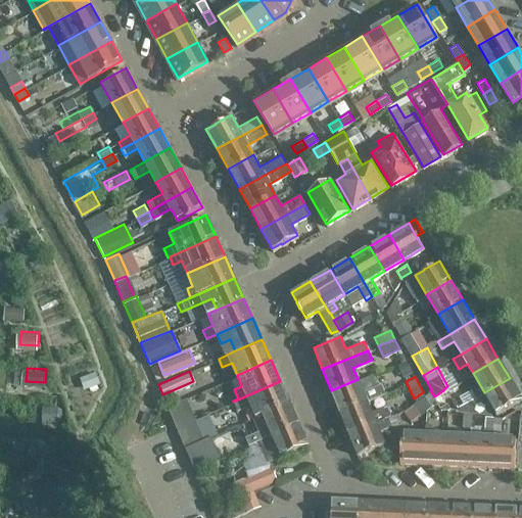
[(510,378),(484,392),(496,412),(506,407),(512,403),(521,397),(510,378)]
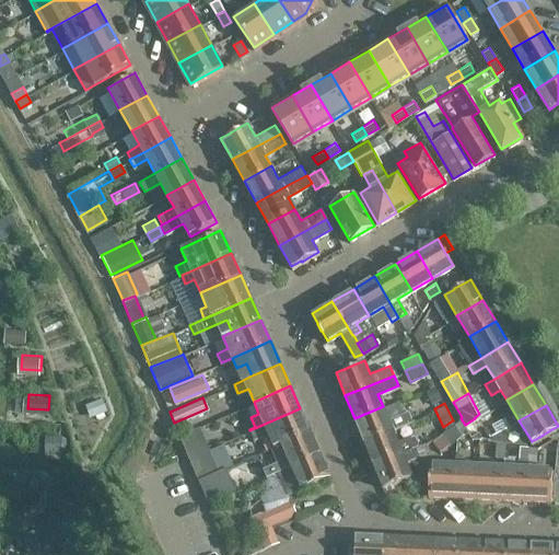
[(354,418),(363,441),(392,429),(411,420),(407,411),(388,418),(383,406),(354,418)]
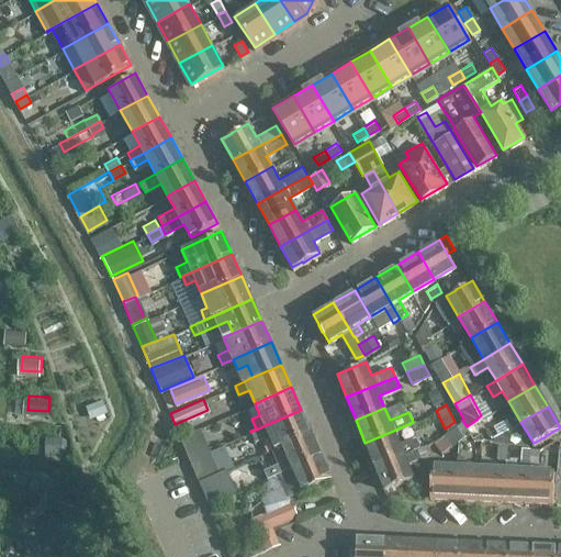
[(272,448),(282,444),(311,432),(301,410),(250,432),(255,441),(266,435),(272,448)]
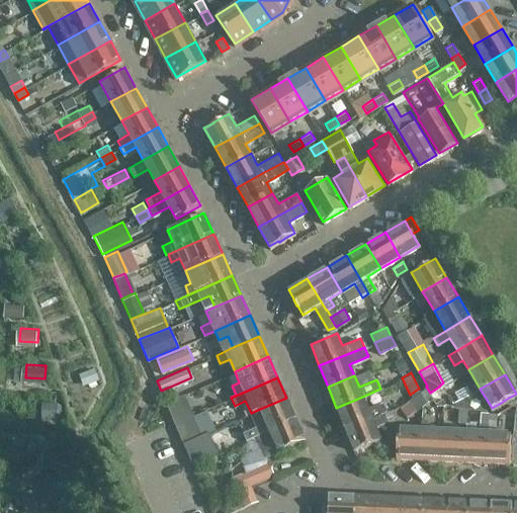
[(417,390),(410,395),(411,397),(408,399),(415,410),(432,397),(430,393),(426,387),(420,390),(419,389),(417,390)]
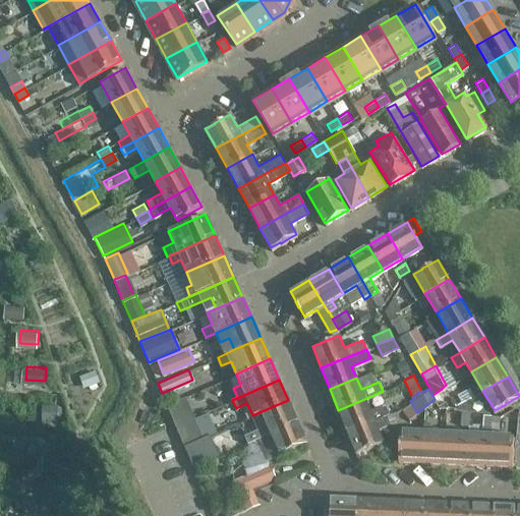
[(442,389),(432,395),(435,399),(438,404),(447,400),(442,389)]
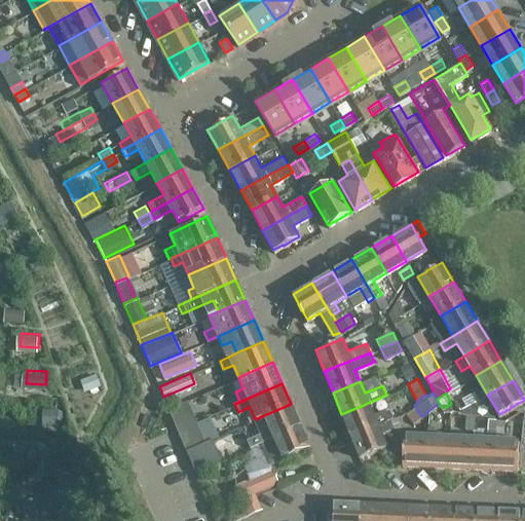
[(187,400),(167,408),(177,429),(196,420),(187,400)]
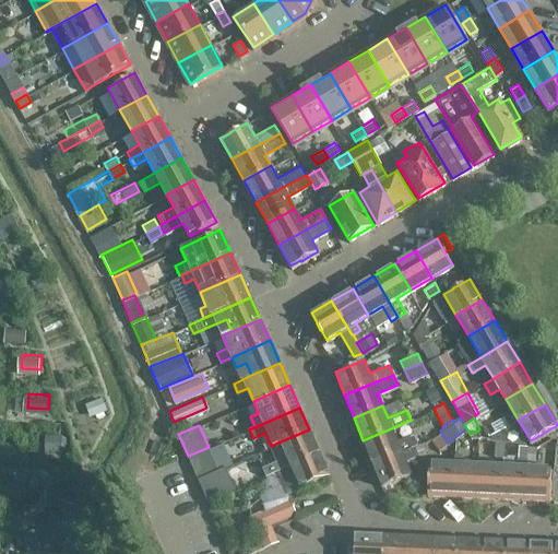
[(363,440),(372,462),(417,444),(413,434),(396,440),(391,428),(363,440)]
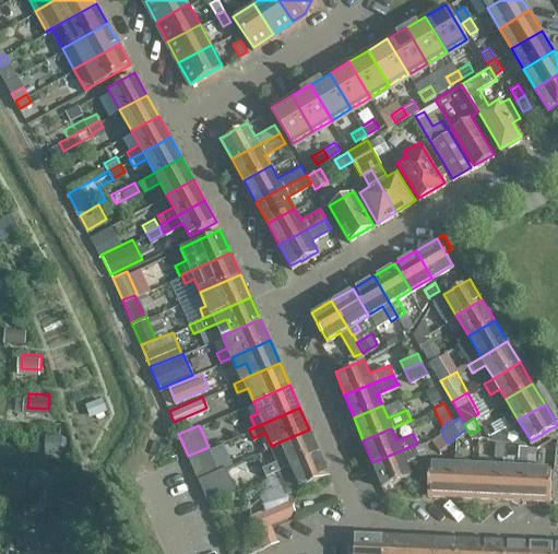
[(266,474),(276,470),(319,451),(309,429),(281,441),(286,455),(276,459),(276,460),(262,467),(266,474)]
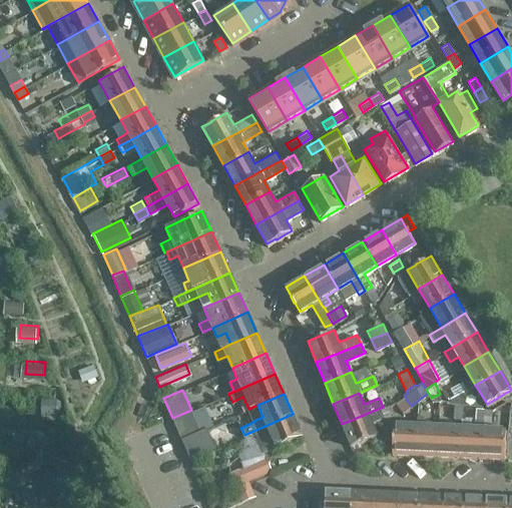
[(453,416),(462,417),(462,405),(454,404),(453,416)]
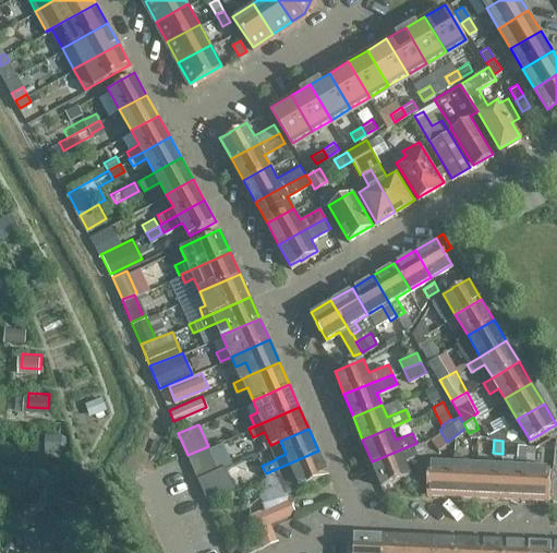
[(416,443),(372,461),(380,484),(391,480),(399,477),(409,472),(404,459),(414,455),(424,451),(423,448),(426,447),(423,441),(416,443)]
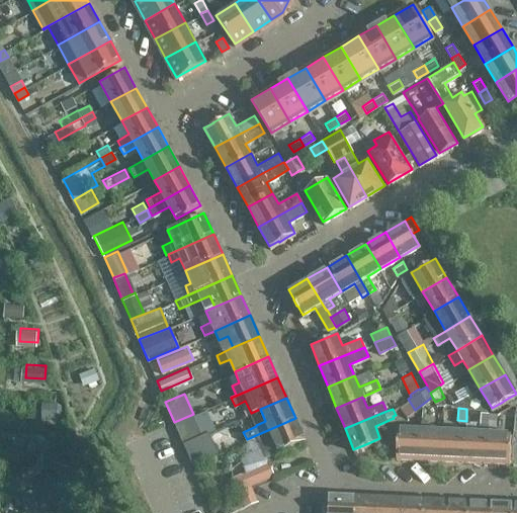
[(479,424),(488,425),(489,412),(481,411),(479,424)]
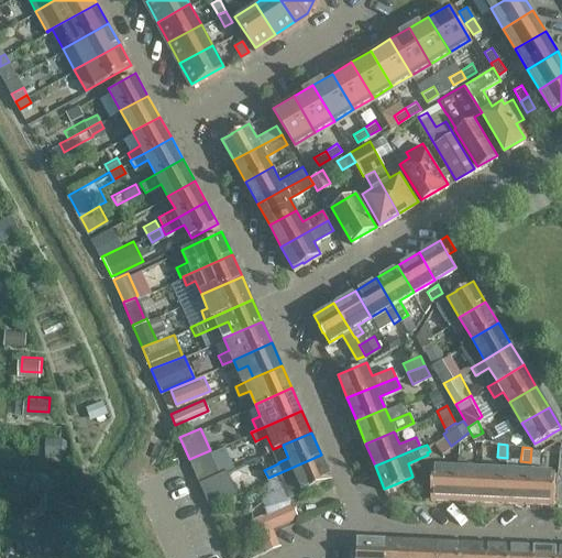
[(530,470),(529,501),(553,502),(553,491),(554,491),(554,482),(554,471),(538,470),(540,449),(531,448),(530,462),(529,470),(530,470)]
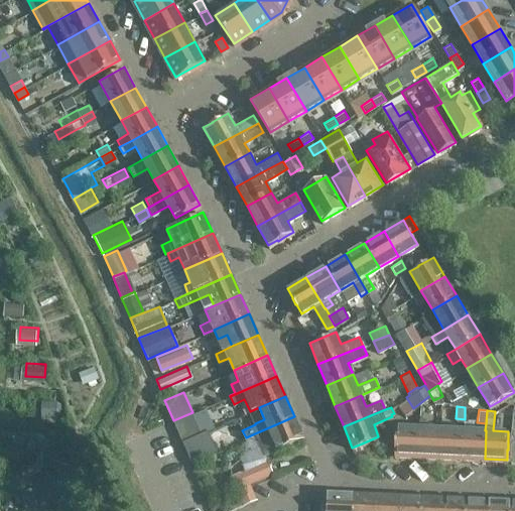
[(192,412),(173,420),(182,440),(201,432),(192,412)]
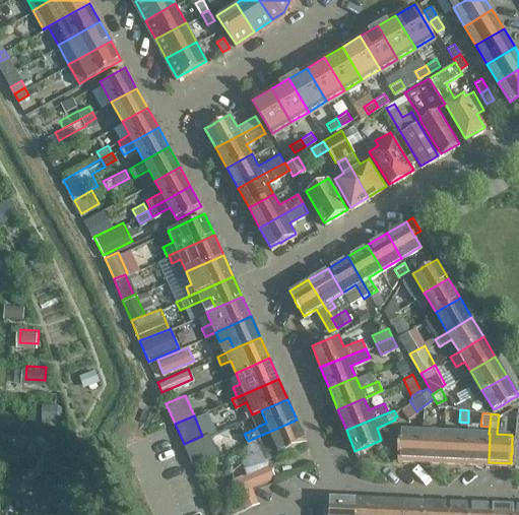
[(297,420),(257,437),(266,458),(306,441),(297,420)]
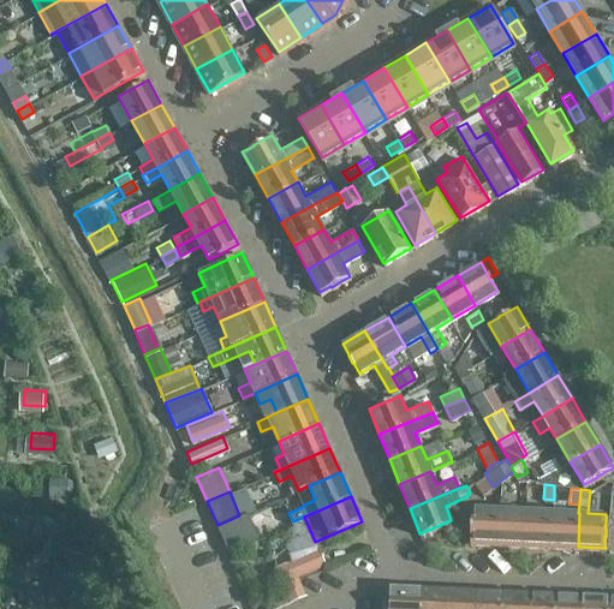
[(470,542),(496,543),(498,509),(495,497),(487,497),(487,508),(471,508),(471,520),(470,520),(470,530),(470,542)]
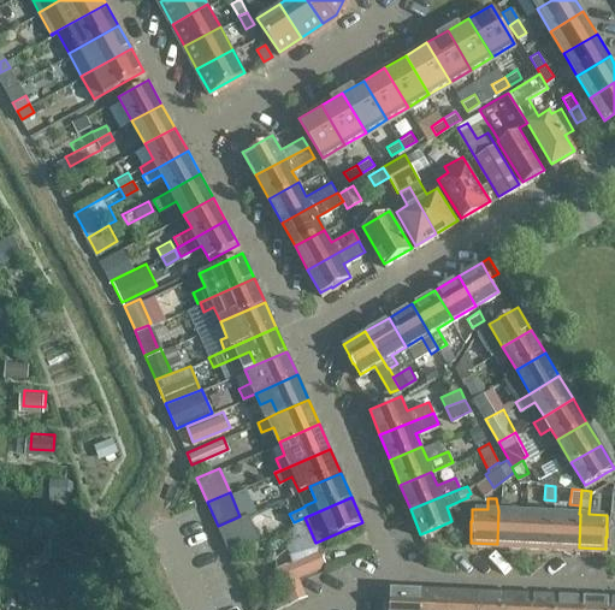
[(497,544),(525,545),(526,511),(509,510),(509,498),(496,498),(498,510),(497,544)]
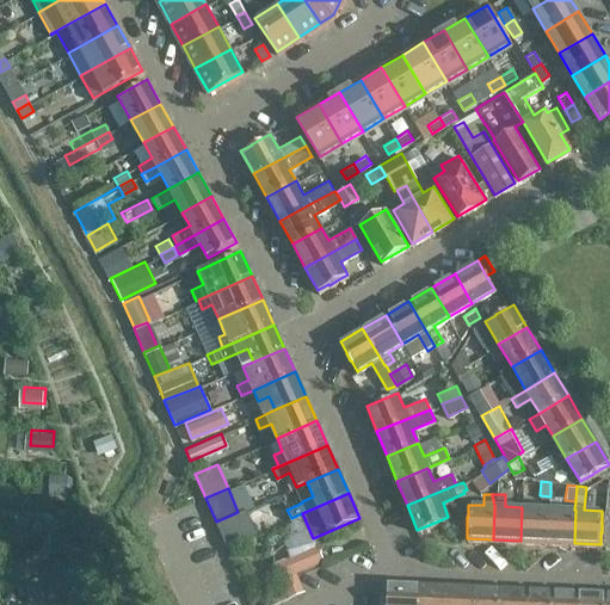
[(521,541),(547,542),(548,508),(522,507),(521,541)]
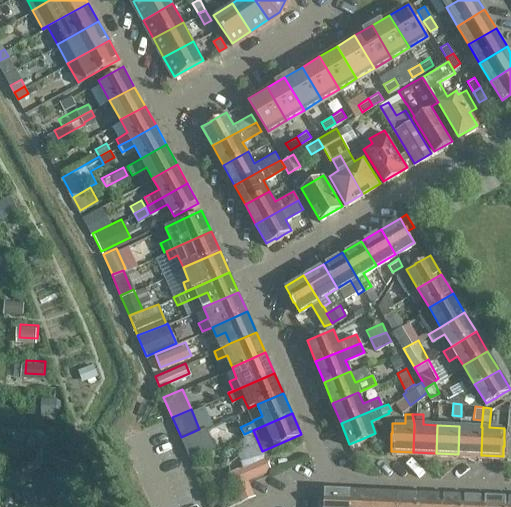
[(458,454),(481,455),(482,427),(481,427),(459,426),(458,454)]
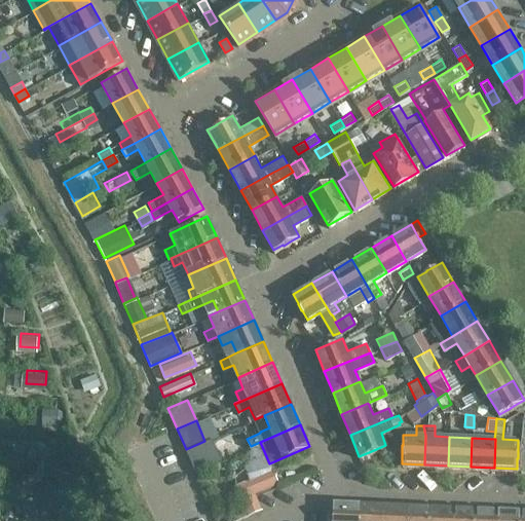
[(212,439),(186,449),(192,466),(203,460),(200,455),(216,449),(212,439)]
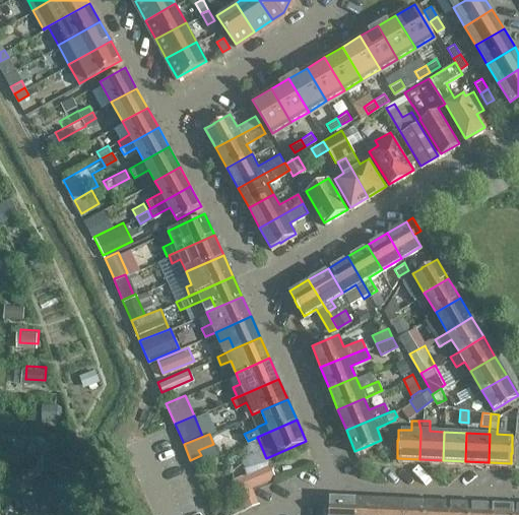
[(233,477),(245,507),(258,502),(251,486),(274,475),(269,462),(233,477)]
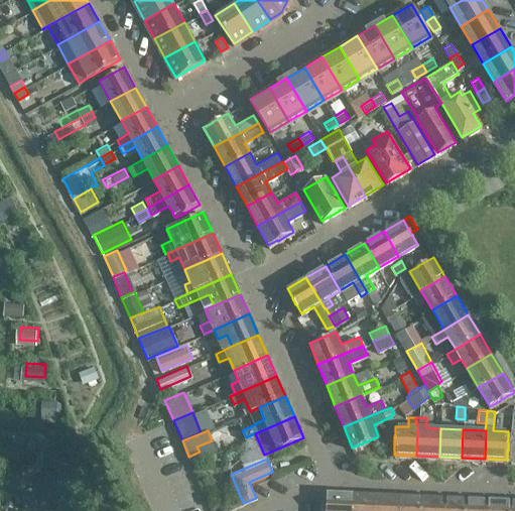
[(56,478),(22,488),(27,507),(62,498),(56,478)]
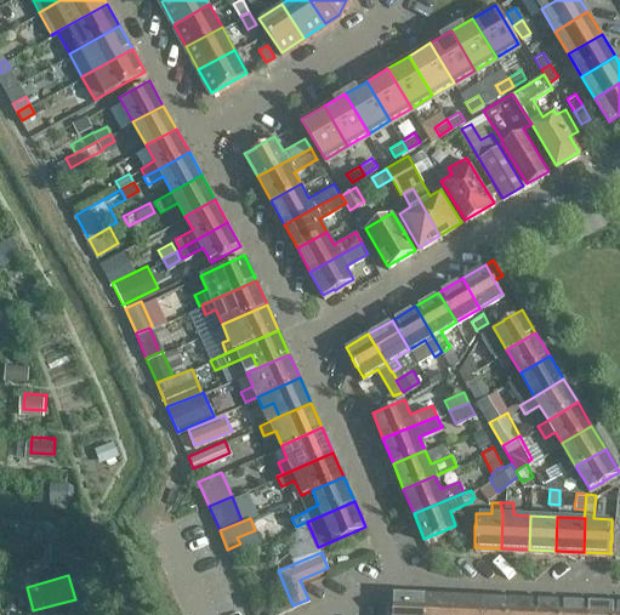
[(424,614),(426,594),(393,593),(392,614),(424,614)]
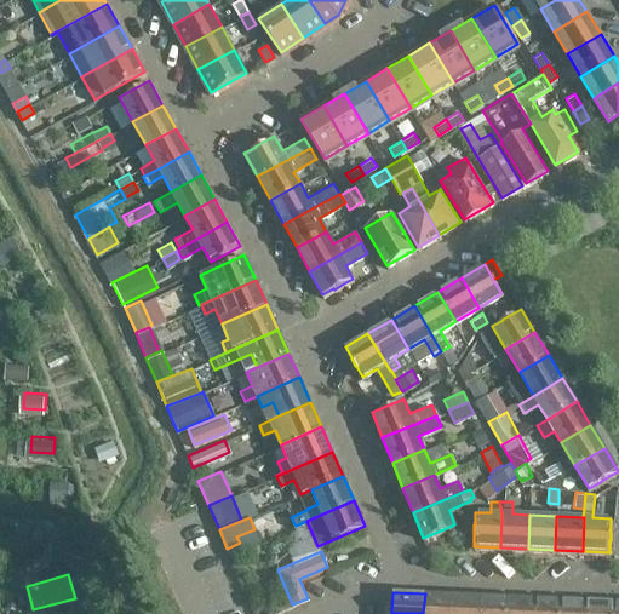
[(451,613),(452,595),(425,594),(423,613),(451,613)]
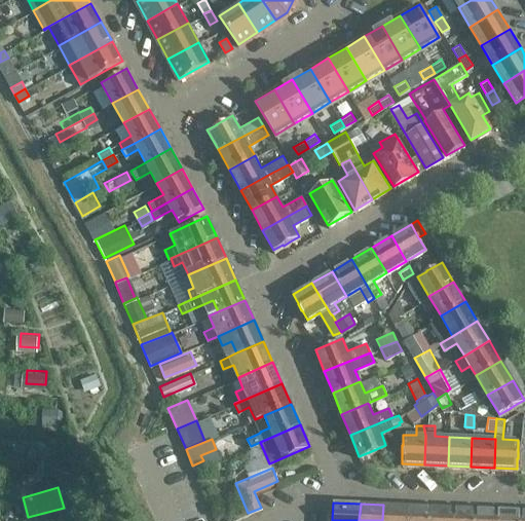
[(405,520),(406,506),(383,505),(382,520),(405,520)]
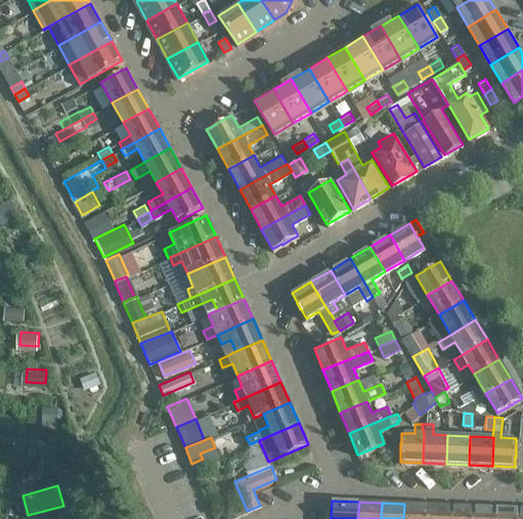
[(426,518),(427,505),(404,504),(403,518),(426,518)]
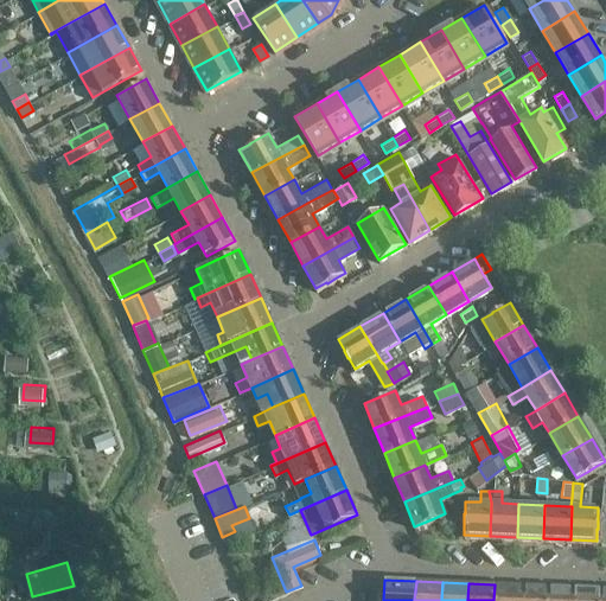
[(493,600),(521,600),(522,586),(495,584),(493,600)]
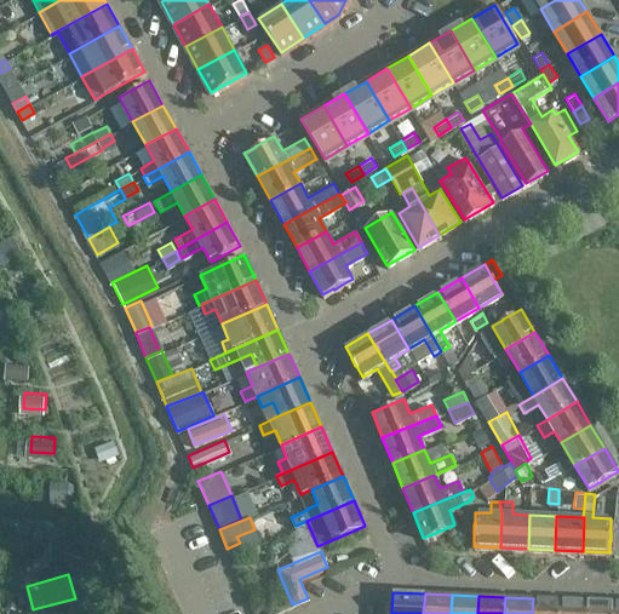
[(532,613),(559,613),(560,600),(533,598),(532,613)]
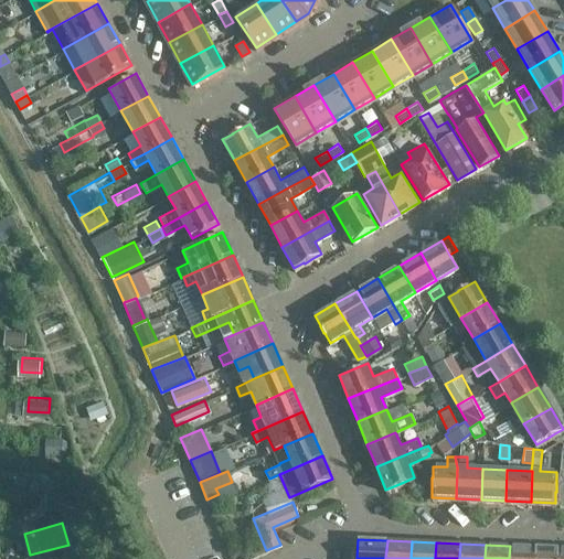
[(509,558),(533,558),(534,547),(510,546),(509,558)]
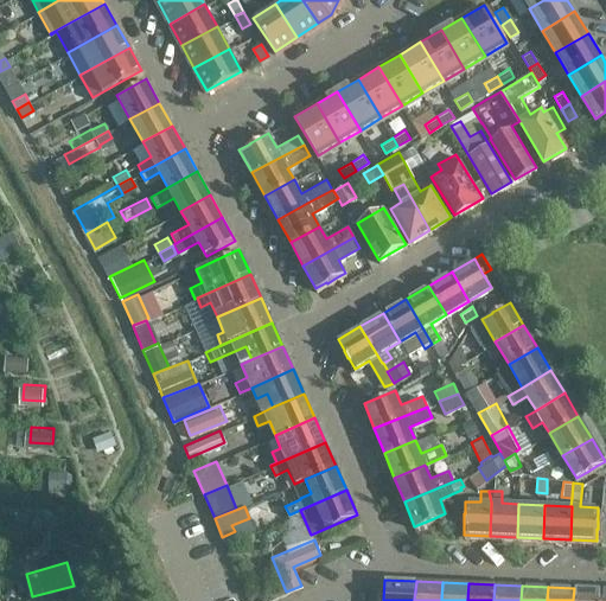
[(573,600),(599,600),(600,589),(574,588),(573,600)]
